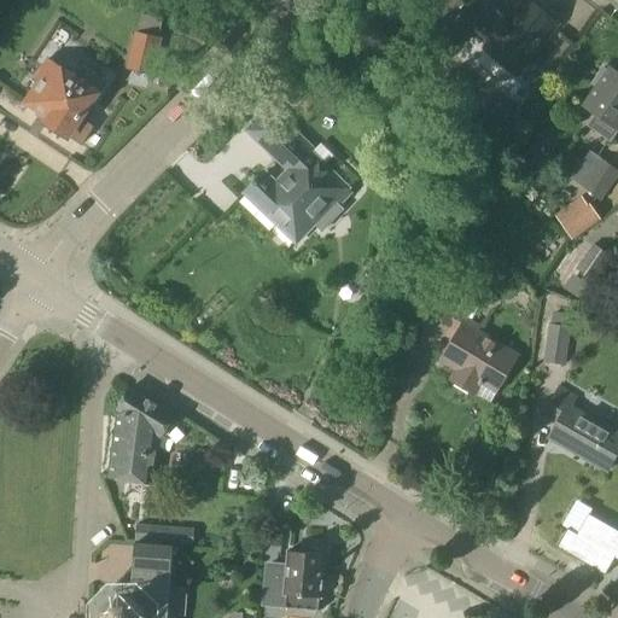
[(524,0),(509,18),(487,0),(476,0),(461,18),(490,42),(484,50),(516,75),(557,24),(526,0),(524,0)]
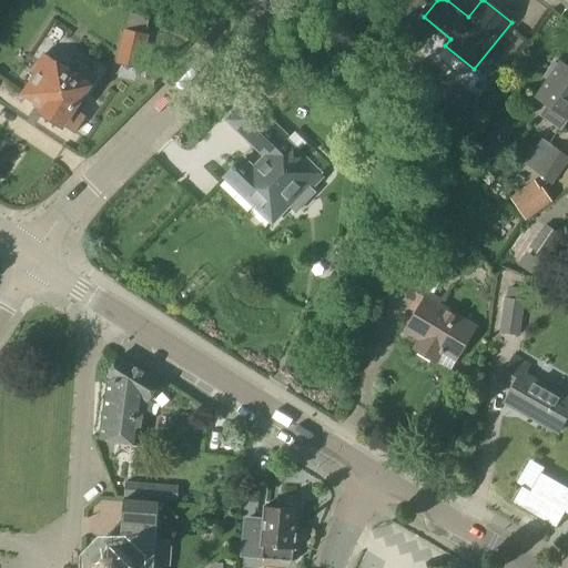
[(148,34),(124,30),(117,66),(140,71),(148,34)]
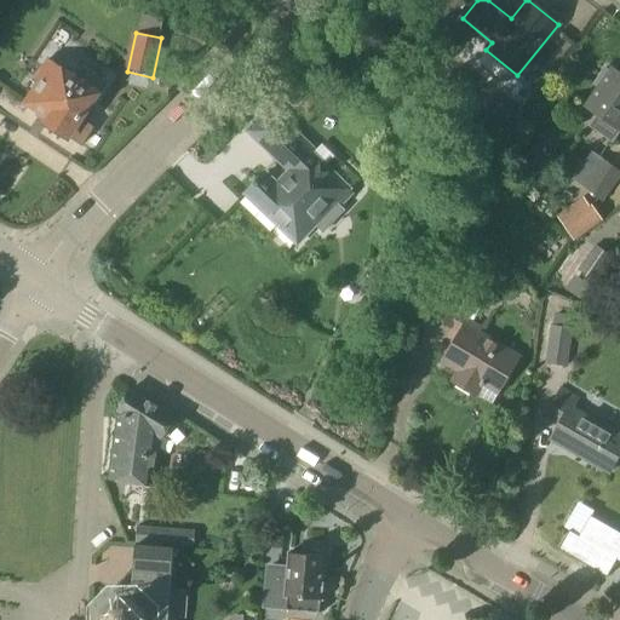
[(78,79),(51,61),(39,79),(41,81),(28,102),(51,118),(47,124),(50,126),(51,132),(58,137),(65,136),(68,138),(69,137),(81,144),(93,127),(81,119),(99,92),(98,91),(105,80),(86,67),(78,79)]
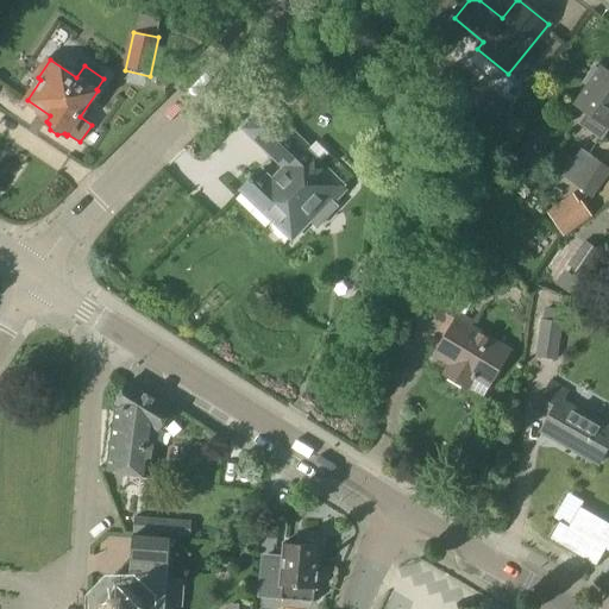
[(600,70),(594,67),(582,85),(588,89),(577,104),(588,111),(578,125),(601,140),(608,127),(608,74),(602,69),(600,70)]
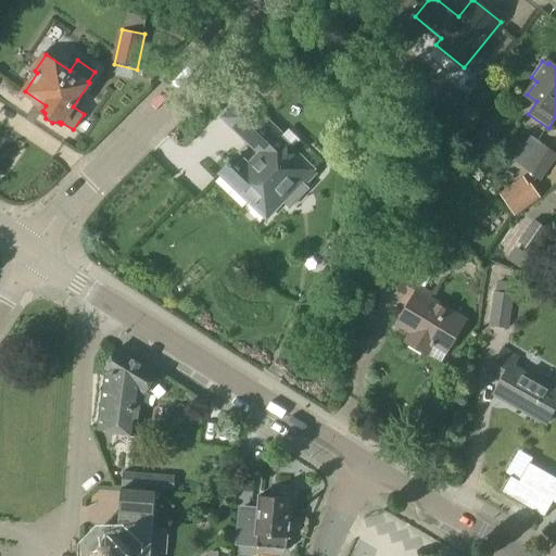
[(128,71),(126,84),(141,86),(143,74),(128,71)]
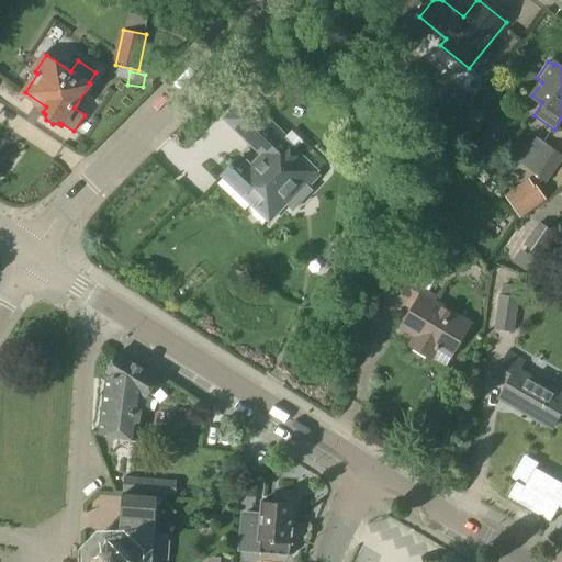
[(318,175),(282,139),(284,136),(245,98),(225,119),(263,155),(251,168),(240,158),(223,176),(254,204),(258,199),(274,214),(285,202),(282,198),(299,180),(306,187),(318,175)]
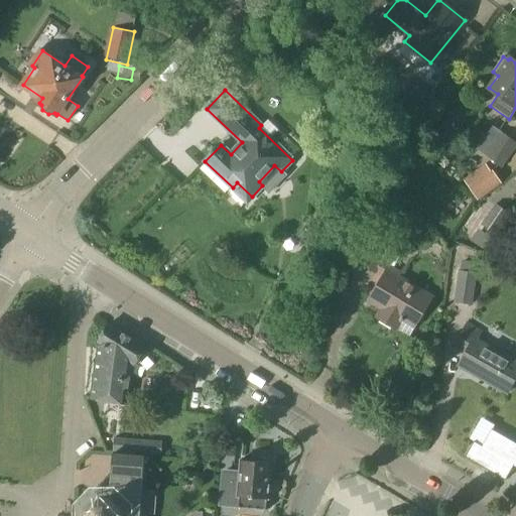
[(502,167),(515,144),(515,142),(491,127),(476,150),(502,167)]
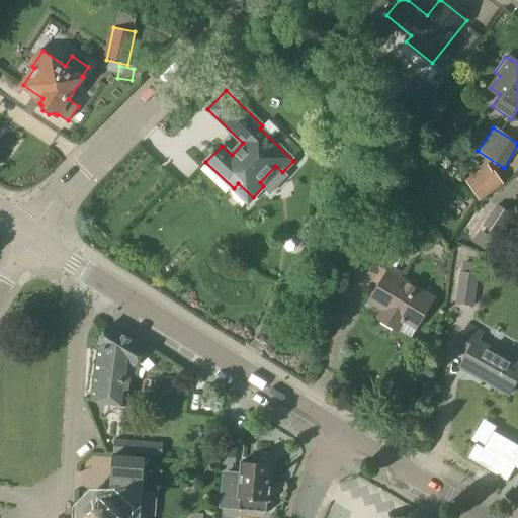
[(491,160),(471,182),(492,199),(510,176),(491,160)]
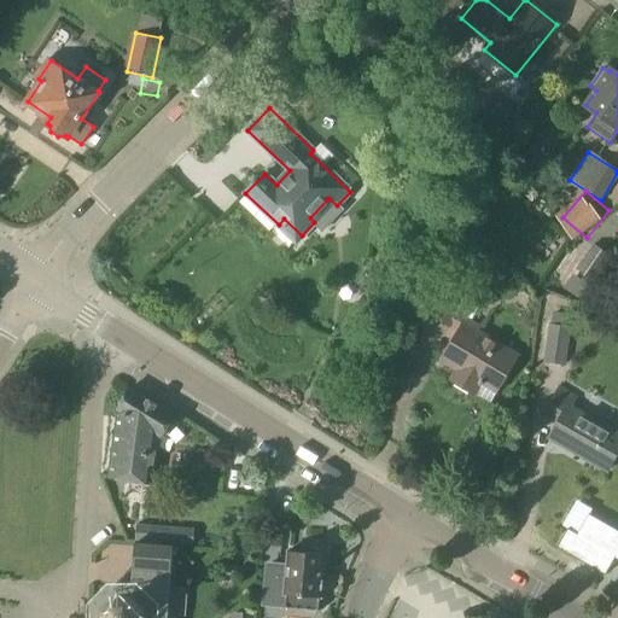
[(592,286),(611,256),(593,245),(573,275),(592,286)]
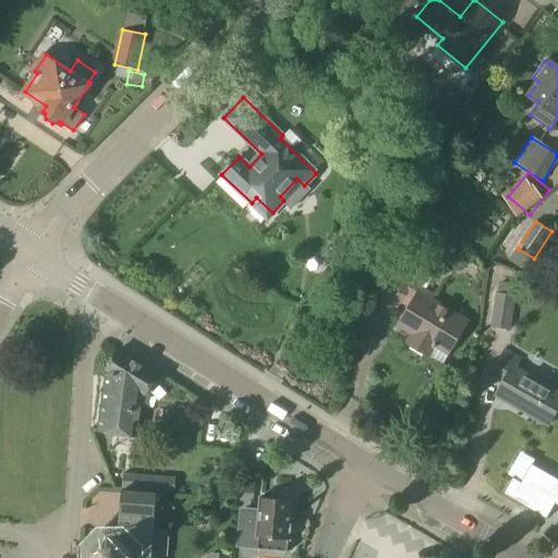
[(414,282),(421,288),(428,275),(421,270),(422,269),(407,259),(391,286),(407,294),(414,282)]
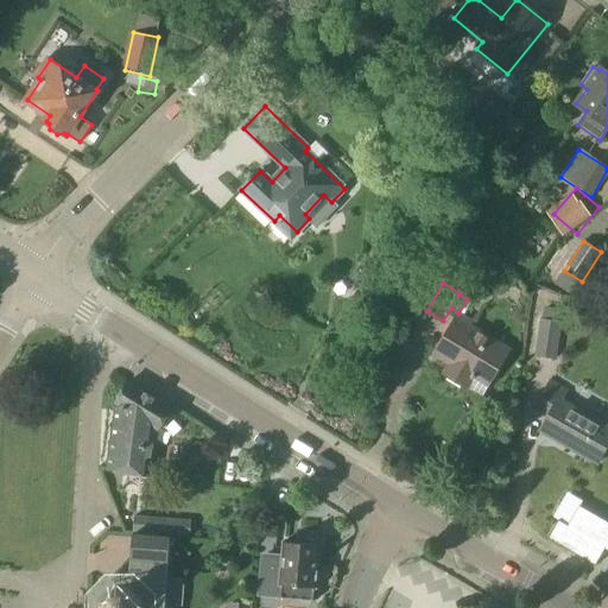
[(555,359),(561,310),(544,309),(542,320),(538,320),(533,356),(555,359)]
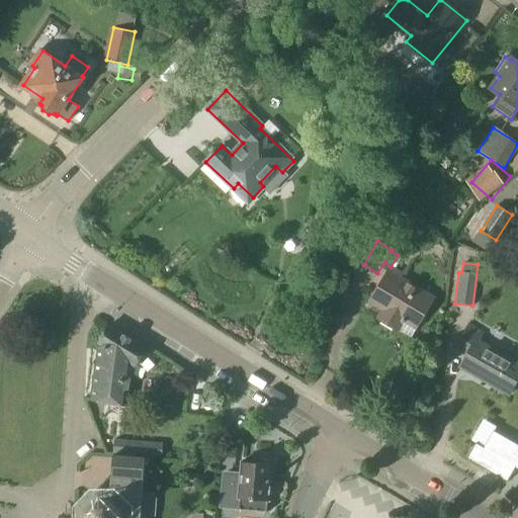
[(403,273),(391,267),(370,301),(383,310),(378,319),(398,331),(404,321),(416,328),(433,299),(400,278),(403,273)]
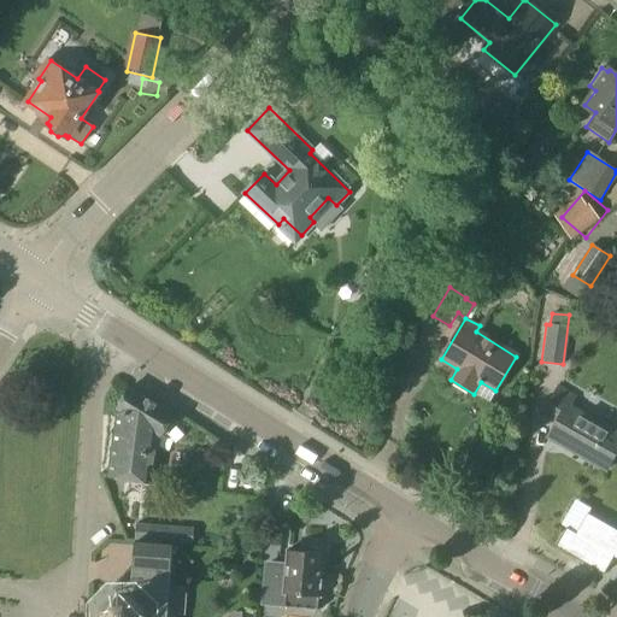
[(606,470),(616,451),(616,434),(570,407),(576,399),(557,387),(540,415),(554,424),(547,438),(606,470)]
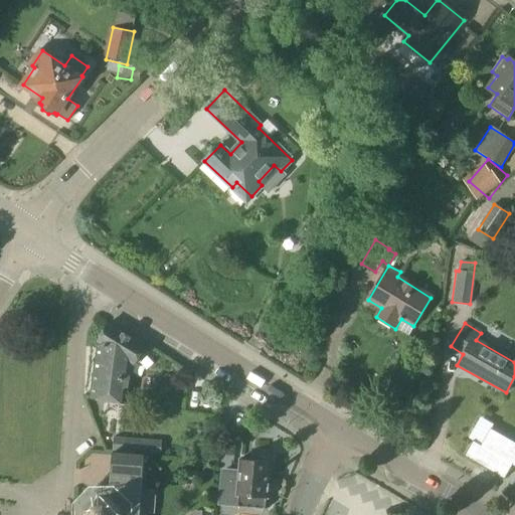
[(141,363),(147,354),(144,350),(146,347),(108,324),(97,342),(99,343),(91,398),(128,403),(133,364),(135,365),(136,363),(141,363)]
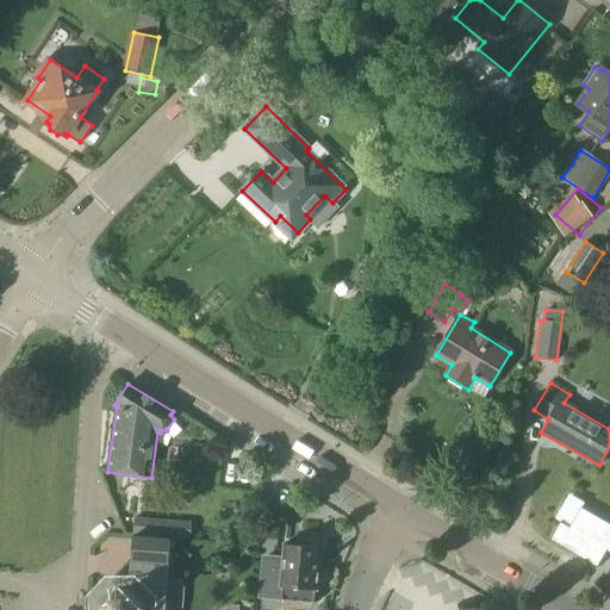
[(191,522),(135,518),(134,534),(190,539),(191,522)]
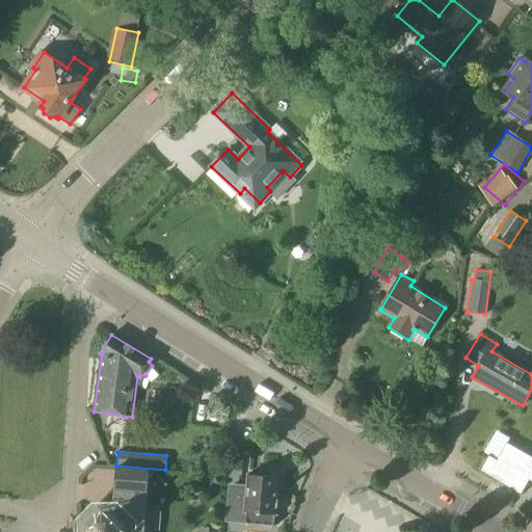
[(144,531),(149,470),(117,468),(114,512),(97,512),(83,525),(83,531),(144,531)]
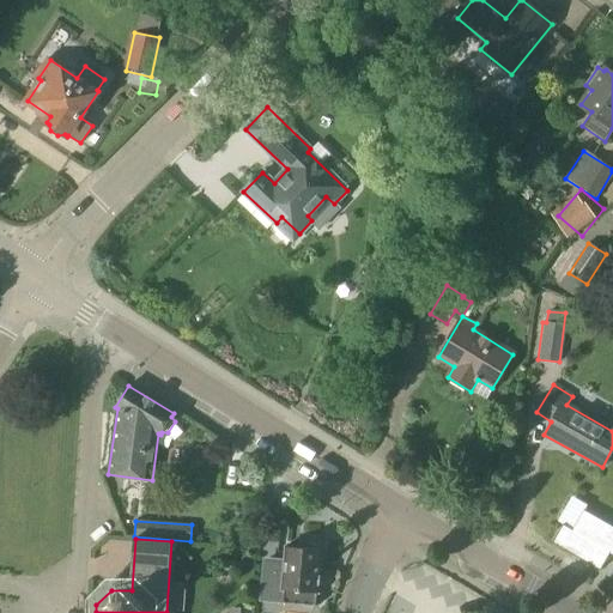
[(581,550),(574,564),(606,582),(612,568),(612,550),(598,541),(590,554),(581,550)]
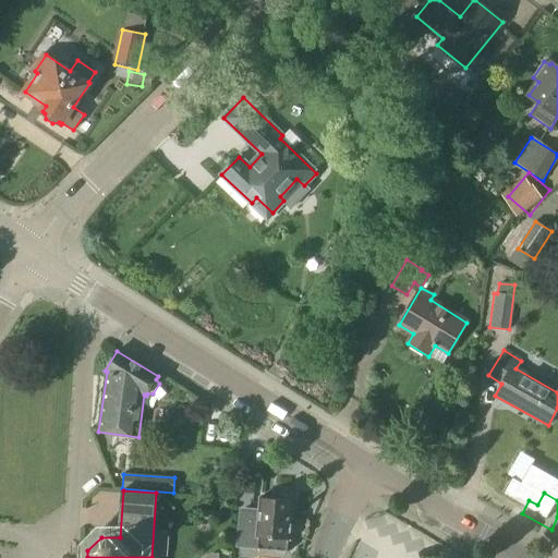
[(289,500),(289,498),(282,495),(276,497),(276,498),(261,497),(256,537),(255,548),(288,550),(289,541),(290,541),(294,500),(289,500)]
